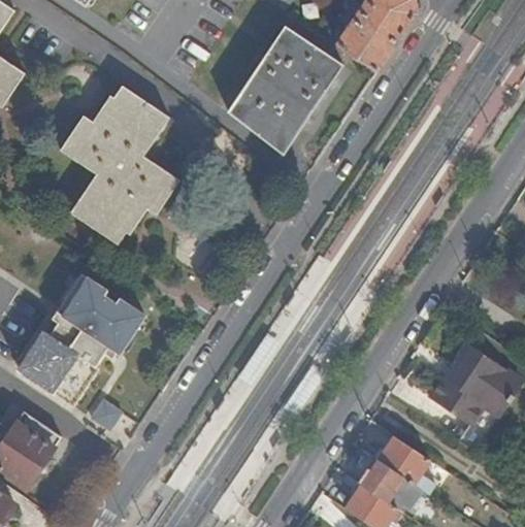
[(0,106),(24,71),(0,55),(0,30),(14,9),(0,0),(0,106)]
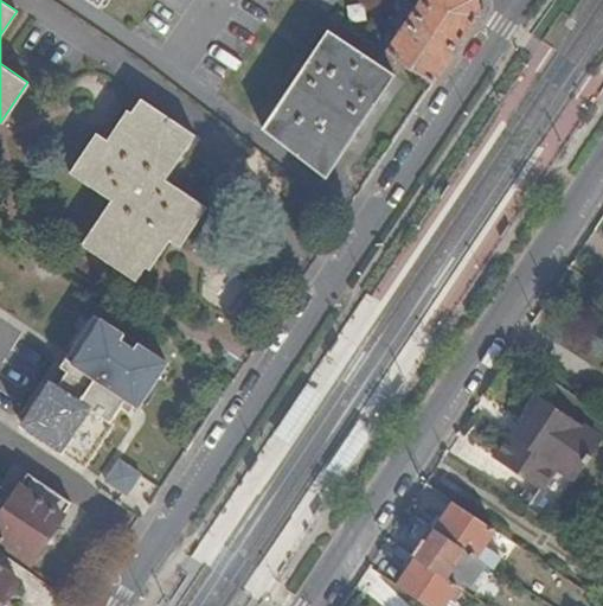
[(324,11),(329,0),(321,0),(316,7),(324,11)]
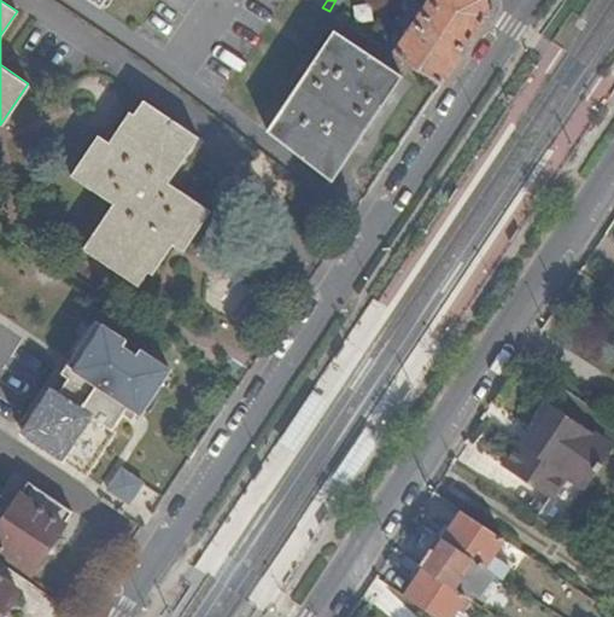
[(392,53),(438,85),(484,16),(480,0),(425,0),(427,1),(415,19),(403,12),(396,24),(408,31),(392,53)]
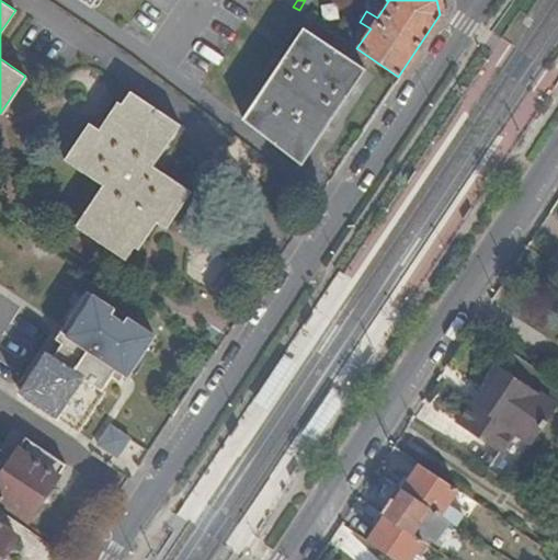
[(299,164),(363,69),(300,27),(238,118),(299,164)]
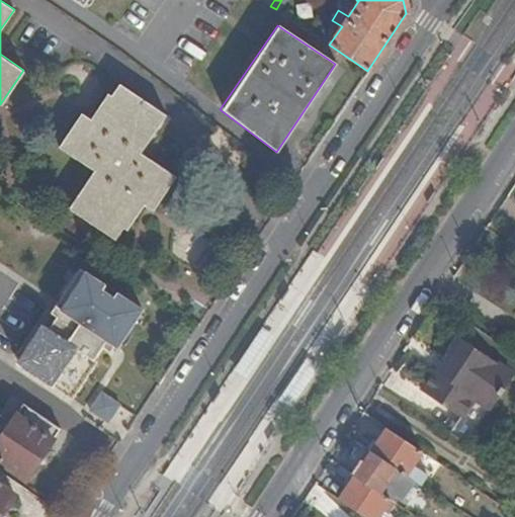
[(118,84),(110,96),(93,121),(89,119),(81,114),(58,147),(93,171),(68,208),(114,240),(122,228),(140,201),(144,204),(151,210),(174,176),(140,153),(165,115),(118,84)]
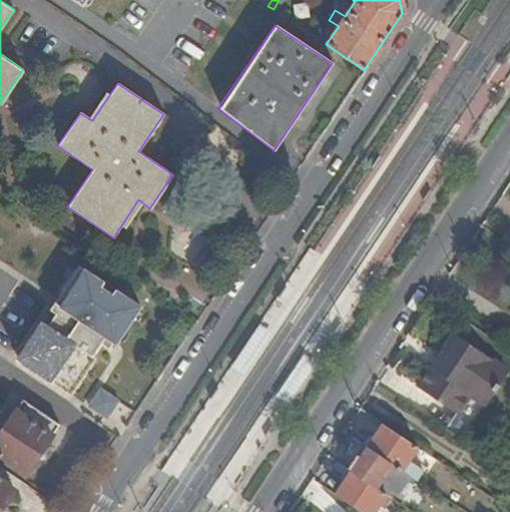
[(92,120),(109,95),(105,93),(88,118),(92,120)]
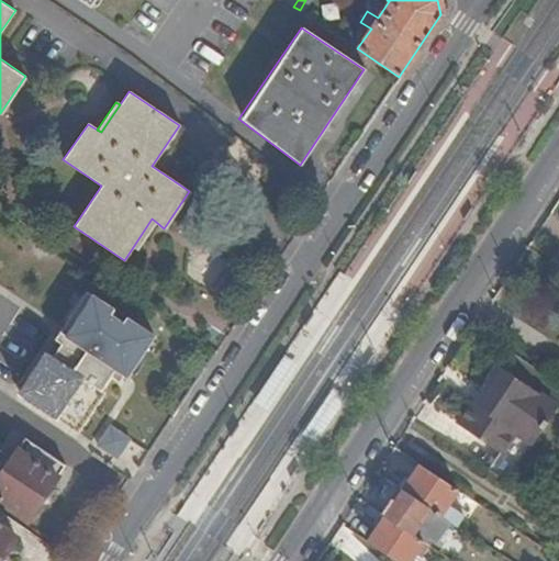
[(137,249),(156,222),(152,219),(133,247),(137,249)]
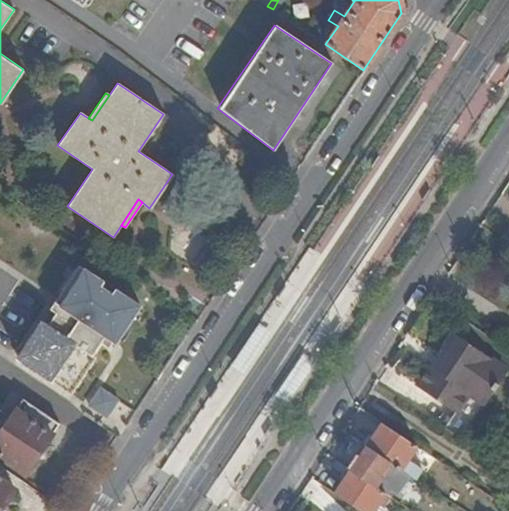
[(17,357),(70,394),(95,356),(93,354),(102,341),(107,334),(113,339),(138,302),(115,288),(108,299),(96,292),(104,280),(79,264),(50,307),(56,312),(48,325),(42,321),(17,357)]
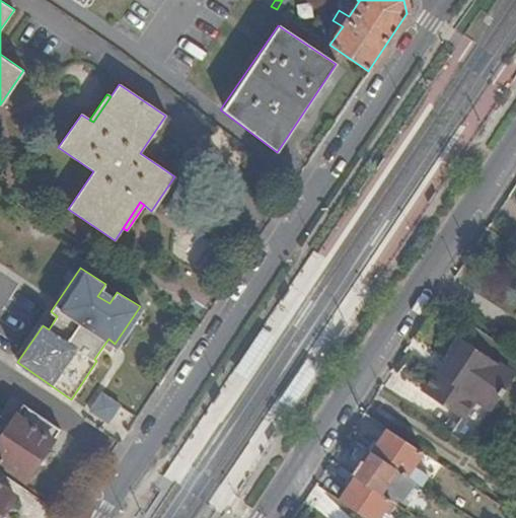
[(438,372),(425,391),(463,417),(475,398),(489,408),(498,394),(501,396),(505,391),(502,388),(512,374),(454,336),(445,354),(435,370),(438,372)]
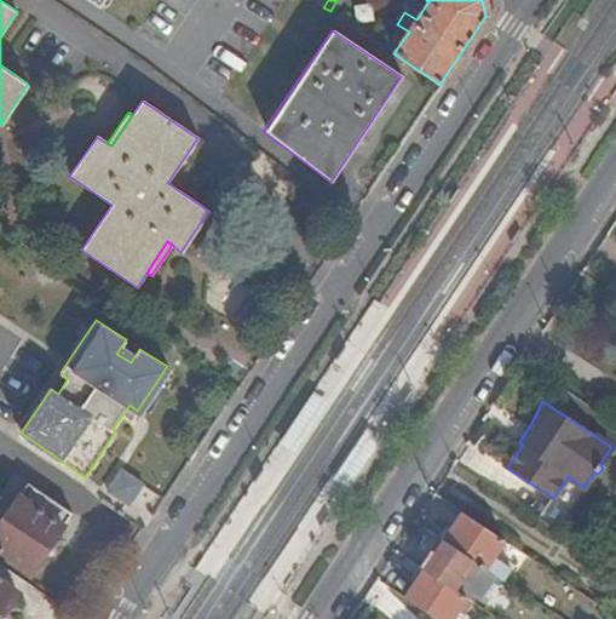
[(130,405),(124,413),(132,419),(137,411),(130,405)]
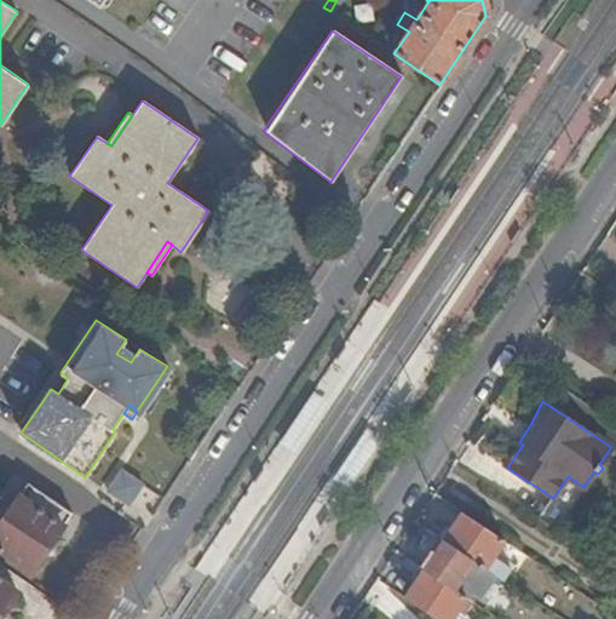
[(504,465),(507,468),(523,445),(519,442),(504,465)]
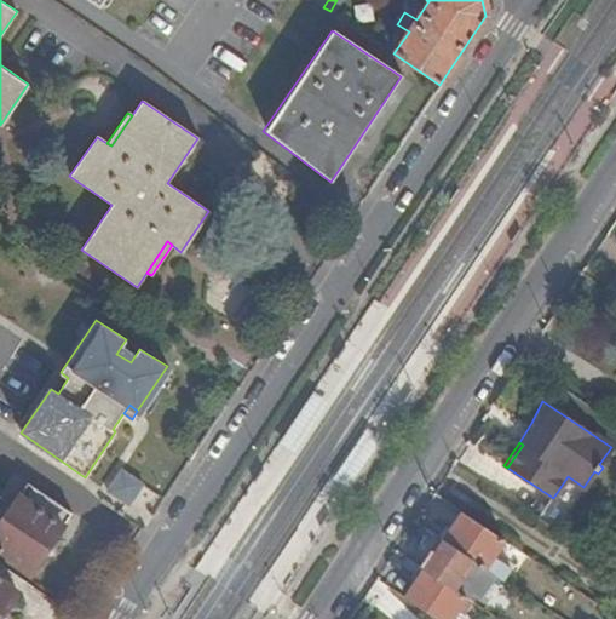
[(92,529),(67,513),(24,485),(0,520),(0,549),(32,571),(58,531),(81,546),(92,529)]
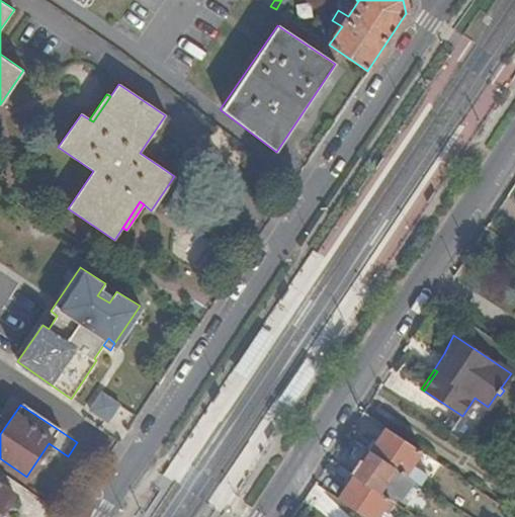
[(387,429),(370,452),(414,482),(418,485),(426,472),(412,463),(420,451),(387,429)]
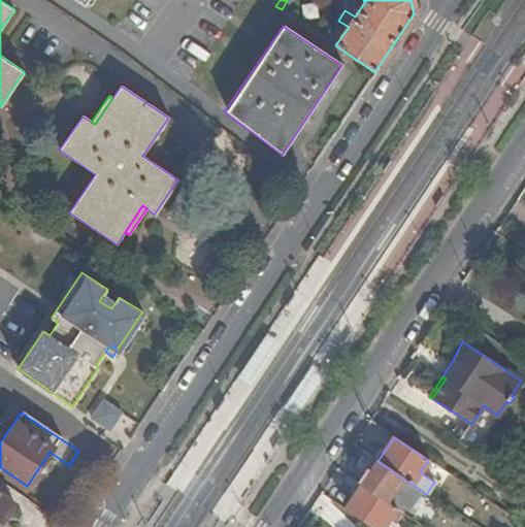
[(368,455),(362,464),(366,467),(372,458),(368,455)]
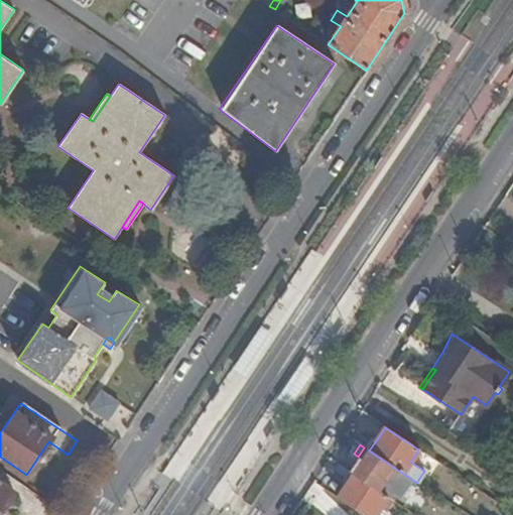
[(348,472),(353,475),(377,492),(384,482),(389,486),(392,482),(405,490),(412,480),(369,451),(364,447),(358,457),(348,472)]
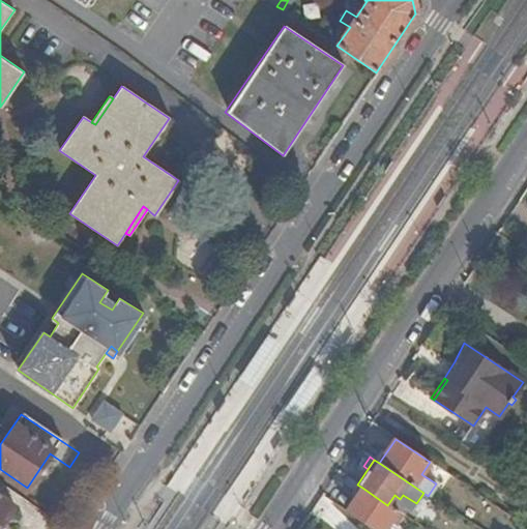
[(356,497),(346,512),(371,528),(384,528),(390,521),(394,524),(402,515),(387,505),(362,488),(359,492),(356,497)]
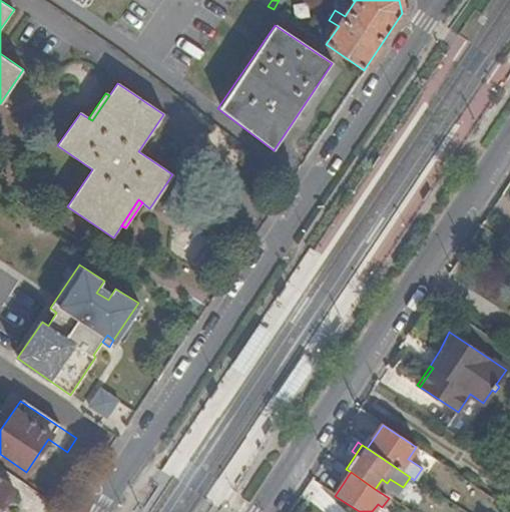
[(0,508),(13,490),(0,481),(0,508)]
